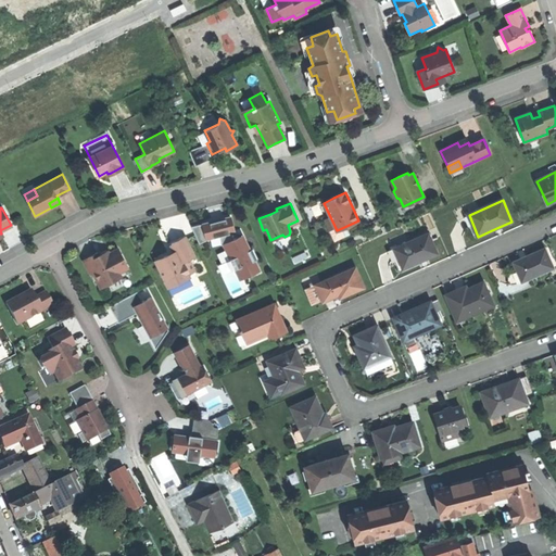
[(226,243),(242,278),(260,269),(254,260),(257,258),(253,249),(250,250),(242,235),(236,238),(230,216),(213,220),(191,227),(199,241),(222,236),(223,244),(226,243)]
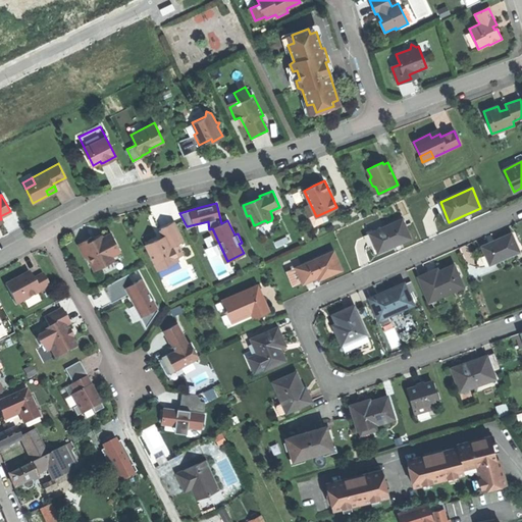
[(328,220),(325,212),(316,216),(310,219),(314,226),(328,220)]
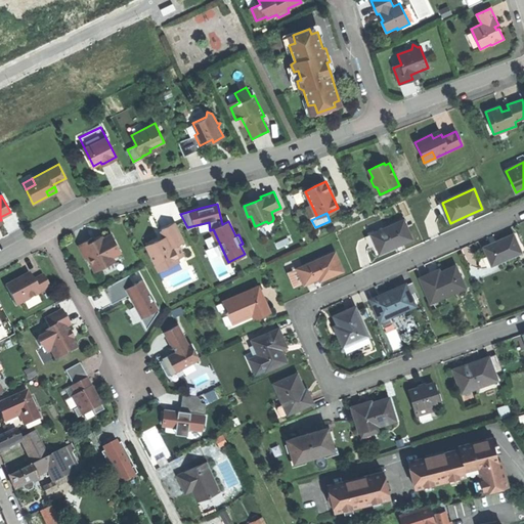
[(370,234),(380,254),(396,247),(412,239),(404,220),(370,234)]
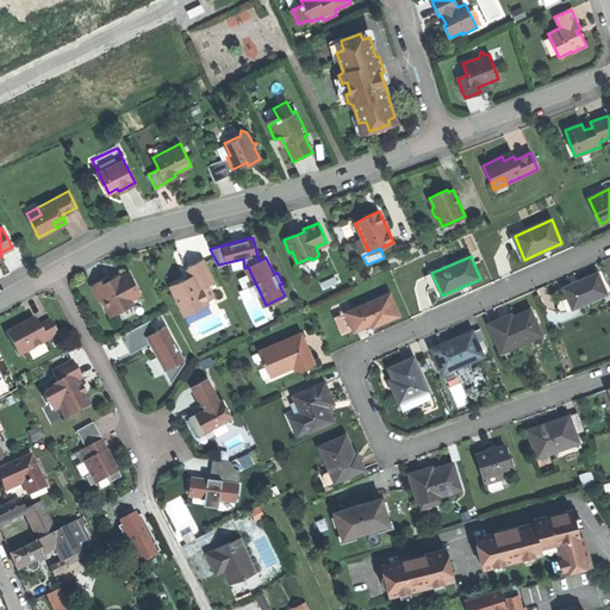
[(169,285),(184,315),(200,307),(198,305),(206,300),(213,298),(207,284),(213,281),(204,260),(187,268),(191,275),(181,280),(169,285)]
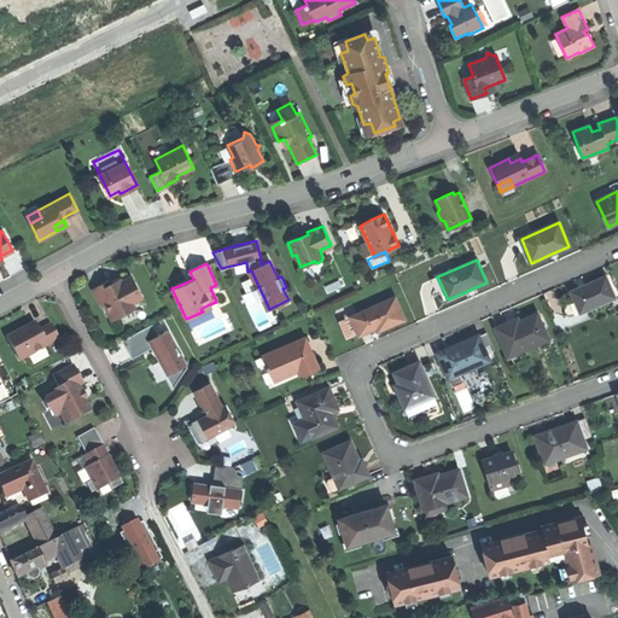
[(109,279),(92,289),(100,304),(103,302),(112,319),(135,307),(133,302),(143,297),(130,274),(121,280),(120,278),(115,280),(110,283),(109,279)]
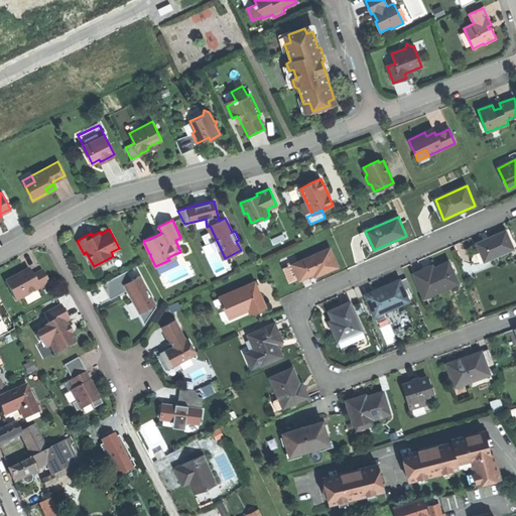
[(477,244),(485,262),(514,249),(506,231),(490,238),(477,244)]
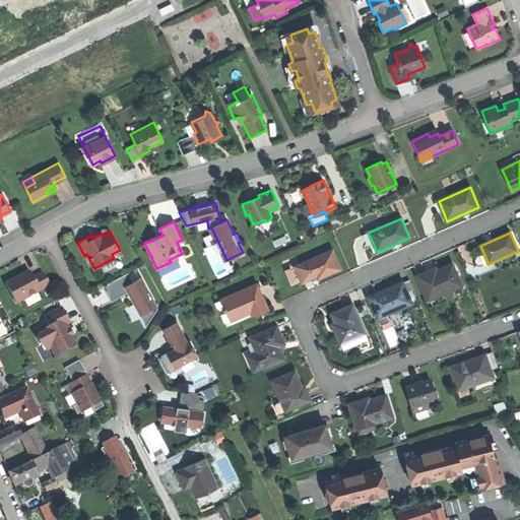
[(210,256),(221,251),(218,242),(206,247),(210,256)]
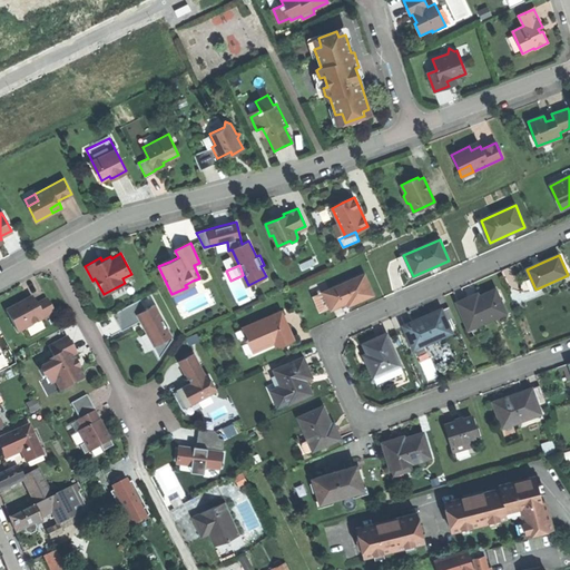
[(323,292),(331,310),(346,303),(349,306),(360,302),(374,295),(365,275),(323,292)]
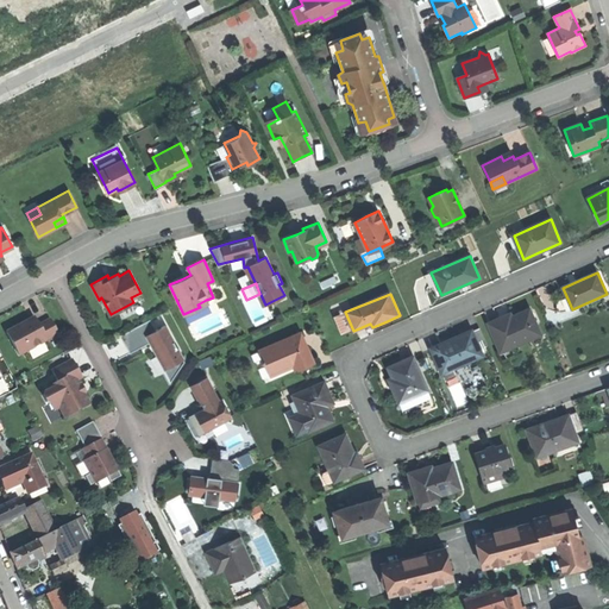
[(488,324),(501,352),(540,336),(529,311),(512,318),(510,314),(500,319),(488,324)]
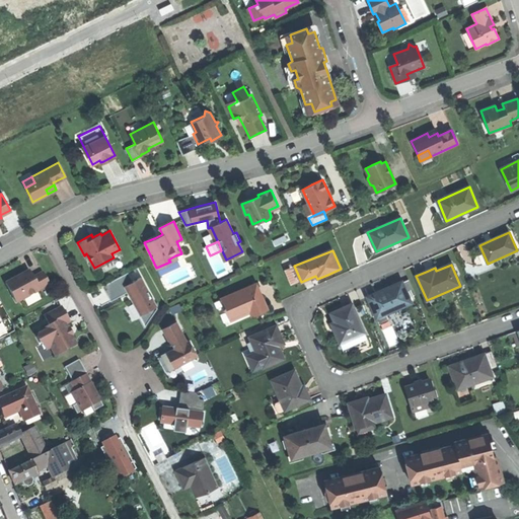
[(28,269),(23,272),(27,279),(32,276),(28,269)]
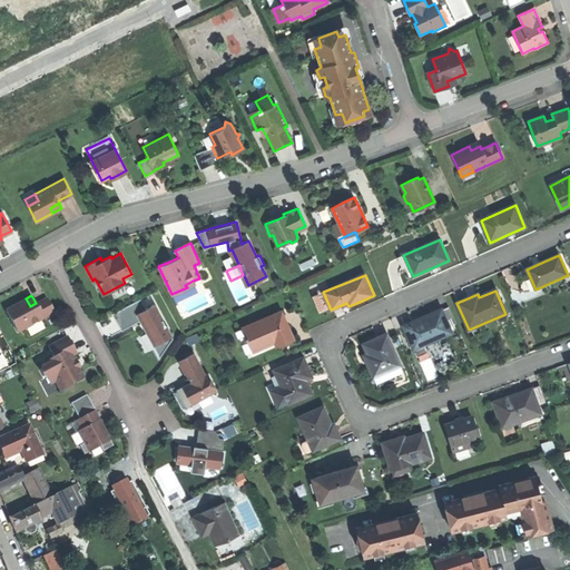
[(6,310),(18,332),(53,312),(46,297),(36,303),(30,306),(26,298),(16,304),(6,310)]
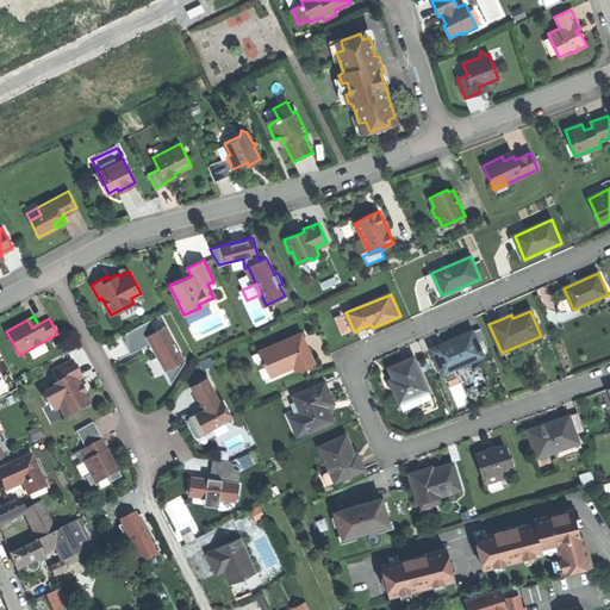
[(150,319),(119,337),(130,354),(149,342),(154,349),(151,350),(160,363),(169,383),(185,361),(163,327),(156,330),(150,319)]
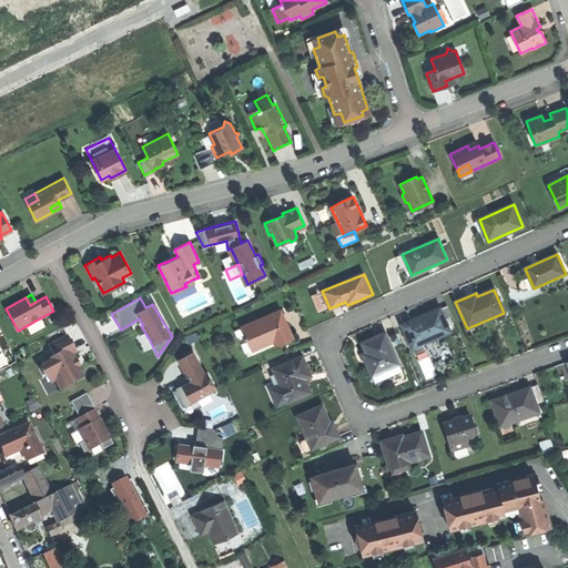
[(447,306),(440,310),(447,326),(454,323),(447,306)]
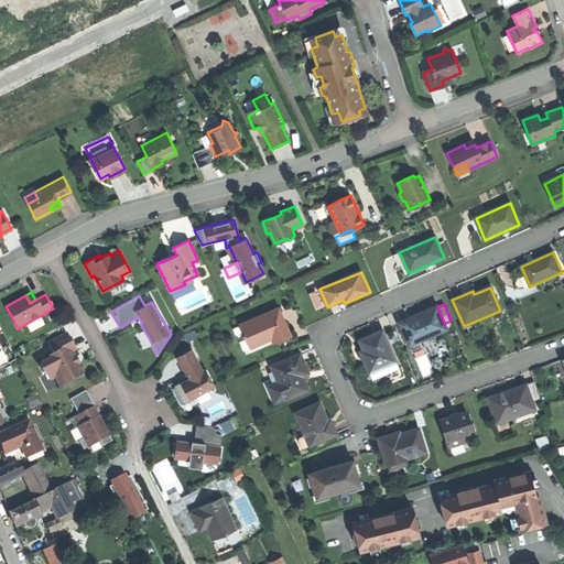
[(418,315),(399,323),(409,346),(420,342),(431,337),(446,331),(444,324),(437,307),(436,306),(418,315)]
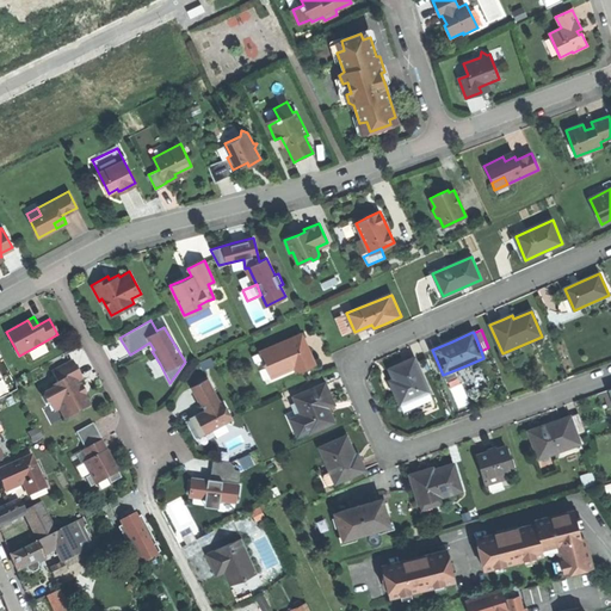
[(314,364),(302,335),(260,353),(271,377),(295,368),(294,366),(298,365),(302,363),(304,369),(314,364)]
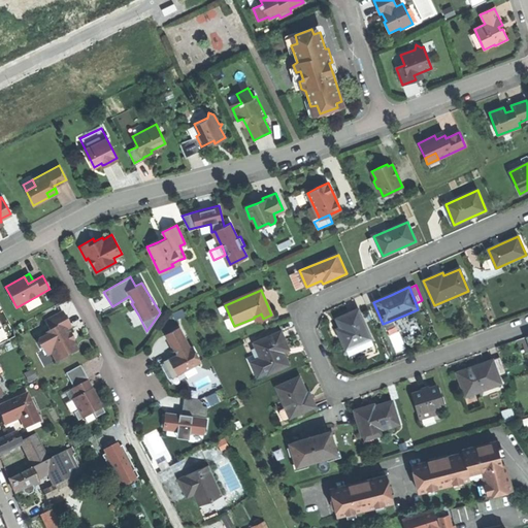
[(345,350),(371,338),(358,308),(347,314),(335,319),(343,337),(340,338),(345,350)]
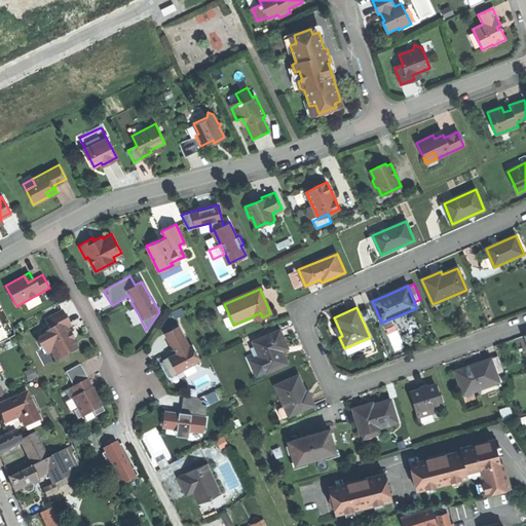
[(62,310),(44,320),(49,329),(41,334),(42,336),(37,338),(36,341),(40,347),(43,347),(48,345),(55,360),(76,349),(71,339),(68,341),(65,335),(68,333),(65,328),(70,326),(62,310)]
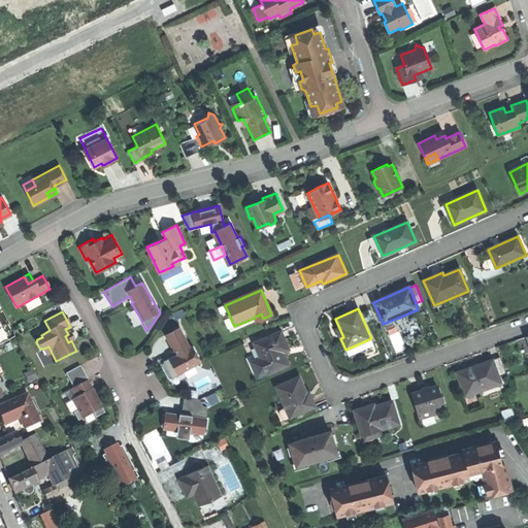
[(405,322),(403,316),(393,320),(395,325),(396,325),(404,333),(407,332),(408,334),(407,334),(411,341),(423,336),(415,318),(405,322)]
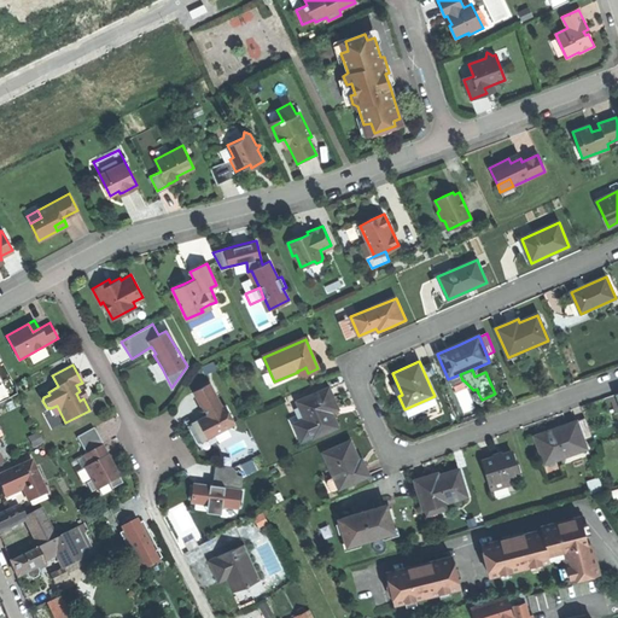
[(462,380),(460,374),(448,379),(450,385),(462,380)]
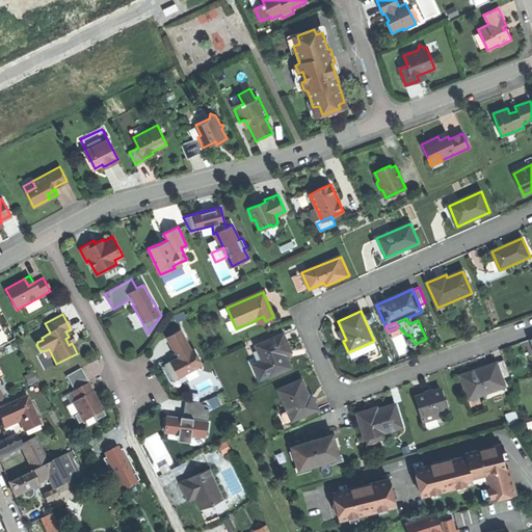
[(175,369),(179,376),(202,364),(193,349),(191,350),(180,329),(166,337),(175,352),(177,351),(179,356),(170,362),(175,369)]
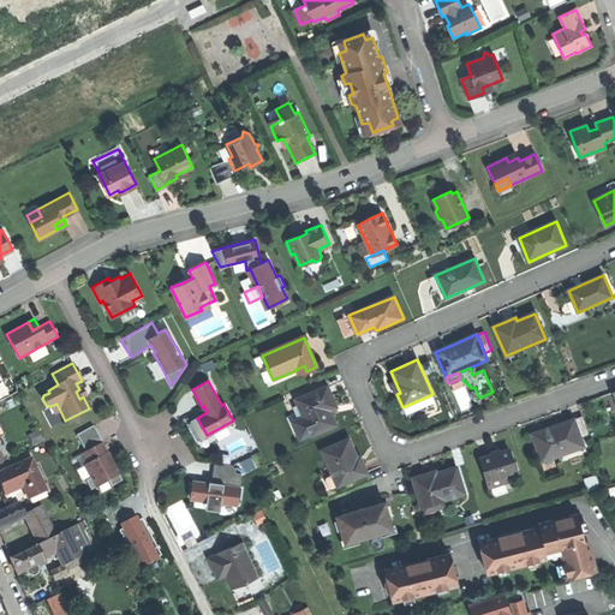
[(311,436),(335,425),(328,410),(335,407),(332,398),(327,387),(296,400),(311,436)]
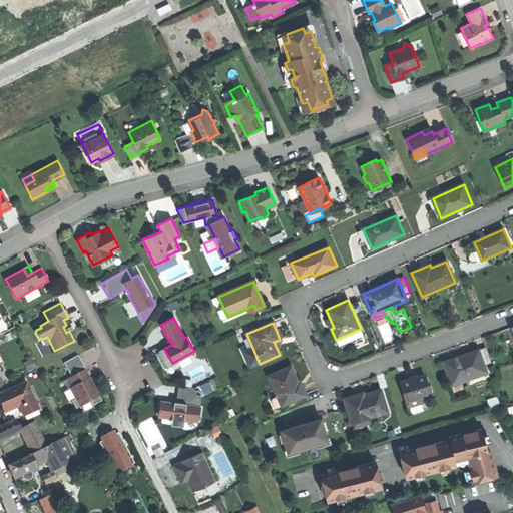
[(365,338),(361,329),(336,340),(340,349),(365,338)]
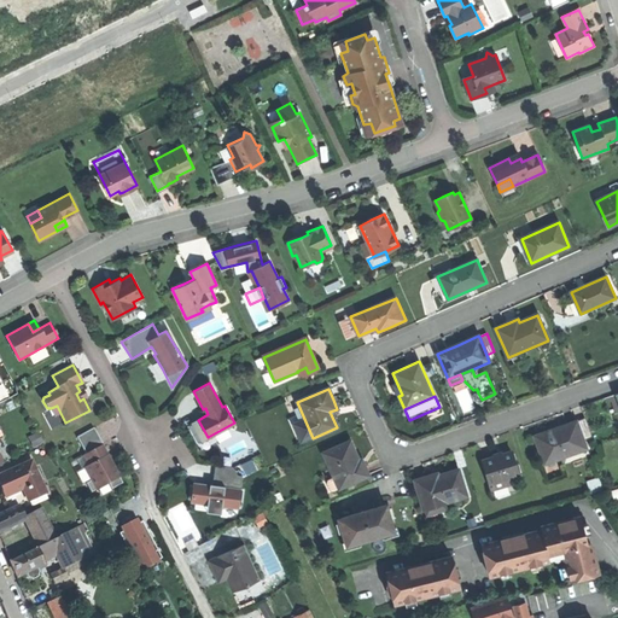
[(535,436),(544,464),(587,449),(577,421),(555,429),(535,436)]
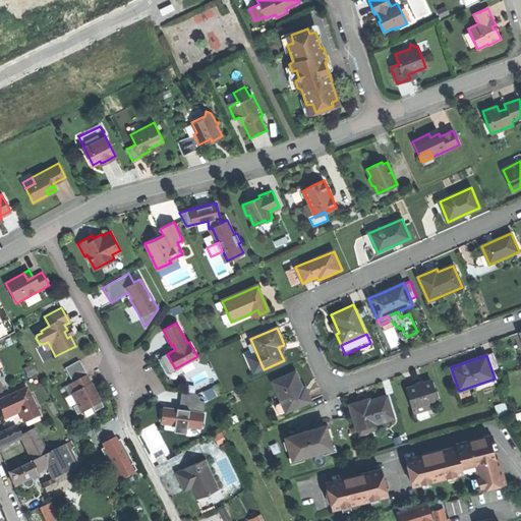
[(78,360),(64,368),(72,383),(70,383),(75,392),(71,394),(76,404),(72,407),(76,415),(91,407),(94,411),(102,407),(93,389),(85,375),(87,374),(78,360)]
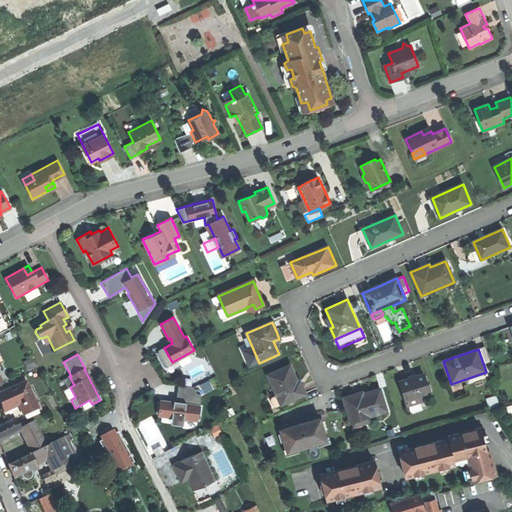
[(276,395),(281,405),(305,394),(299,381),(297,382),(295,377),(290,366),(268,376),(276,395)]
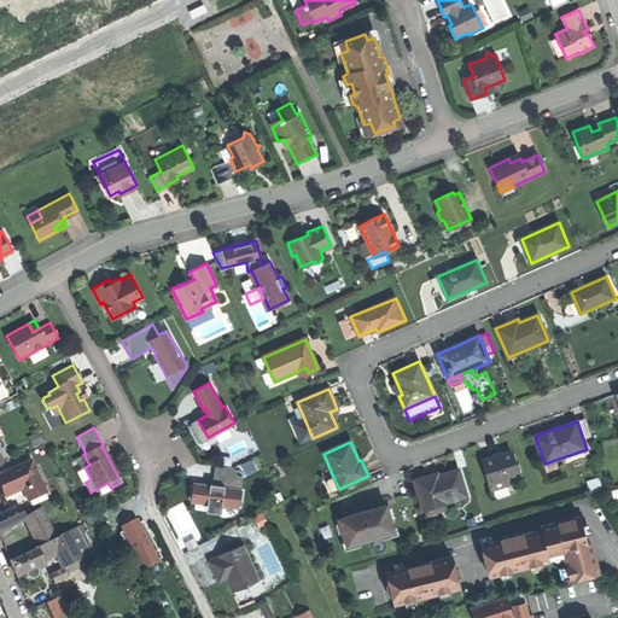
[(490,483),(518,474),(512,453),(496,456),(483,460),(490,483)]
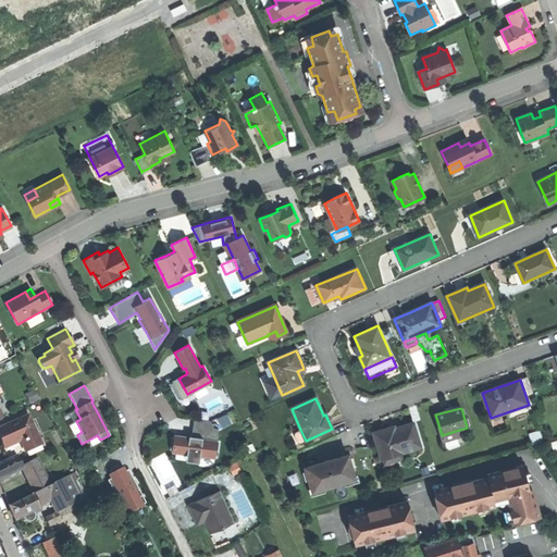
[(0,440),(0,442),(3,447),(21,440),(26,453),(41,446),(28,416),(5,425),(7,429),(3,433),(0,434),(0,440)]
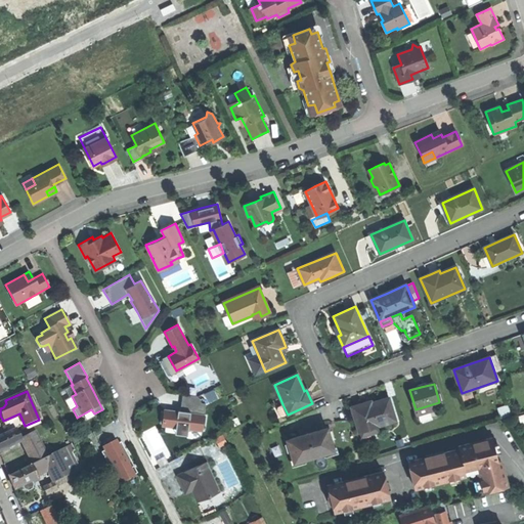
[(197,395),(181,394),(180,403),(179,410),(164,409),(164,410),(161,410),(160,422),(162,422),(162,425),(175,426),(174,430),(187,431),(187,428),(202,429),(205,402),(197,401),(197,395)]
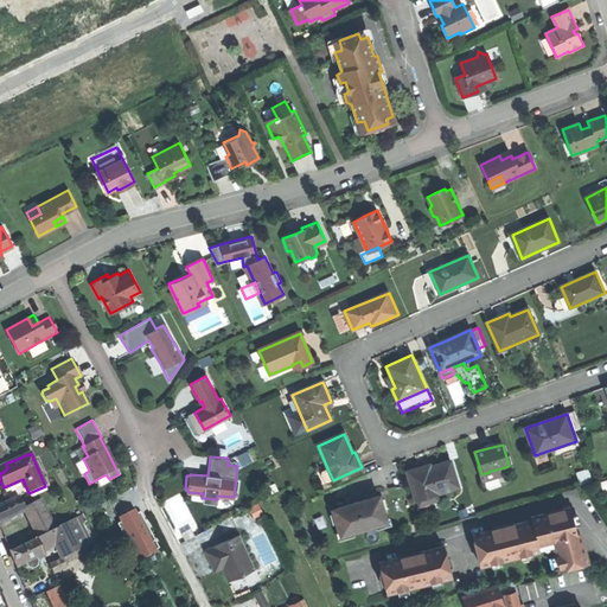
[(438,493),(459,487),(451,461),(430,468),(422,471),(421,468),(407,472),(416,502),(438,496),(438,493)]
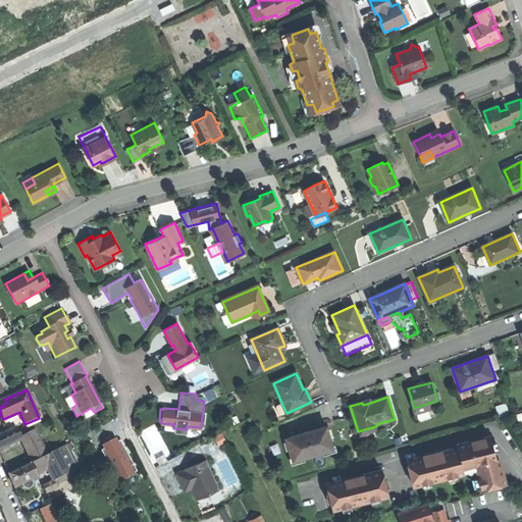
[(281,415),(286,413),(281,403),(276,405),(275,408),(277,414),(281,415)]
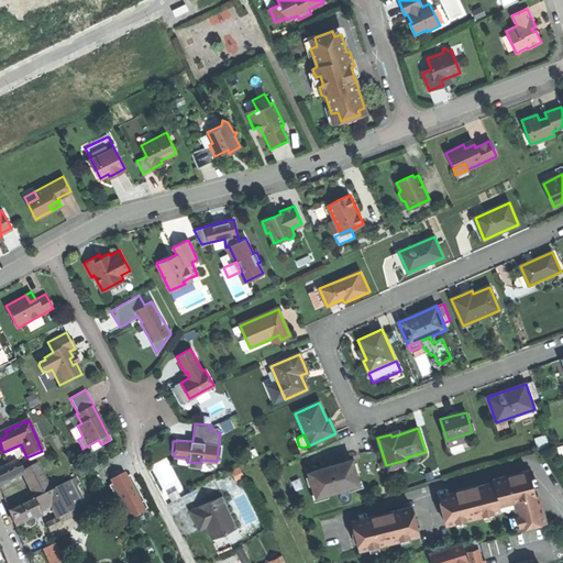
[(0,484),(24,474),(22,470),(18,461),(0,468),(0,484)]
